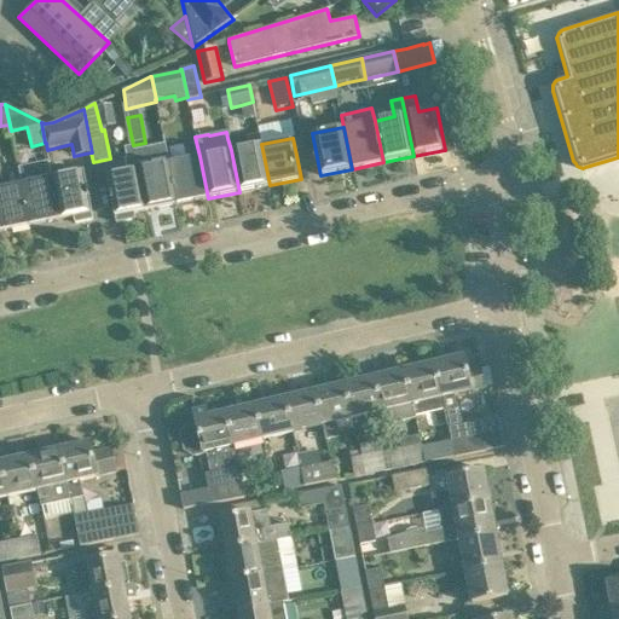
[(239,192),(270,185),(261,144),(231,150),(239,192)]
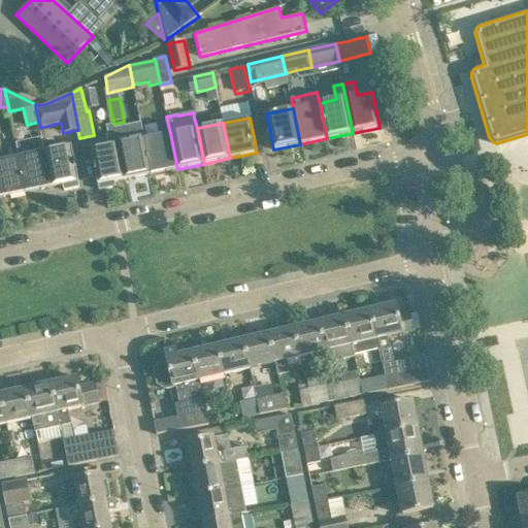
[(125,179),(114,128),(113,124),(106,125),(109,145),(91,150),(94,165),(98,186),(99,185),(101,191),(116,188),(114,182),(125,179)]
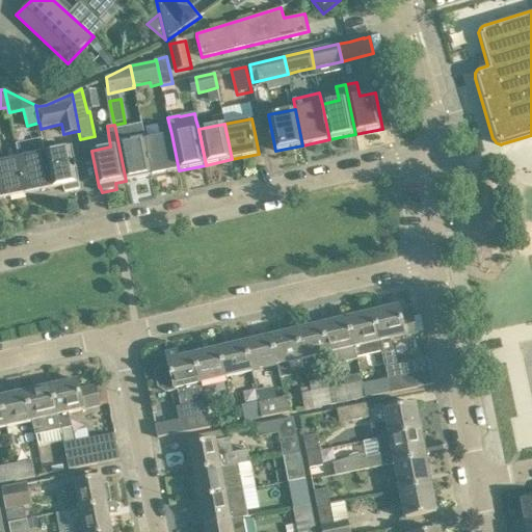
[(129,138),(126,126),(115,129),(126,181),(153,176),(145,140),(128,143),(127,138),(129,138)]
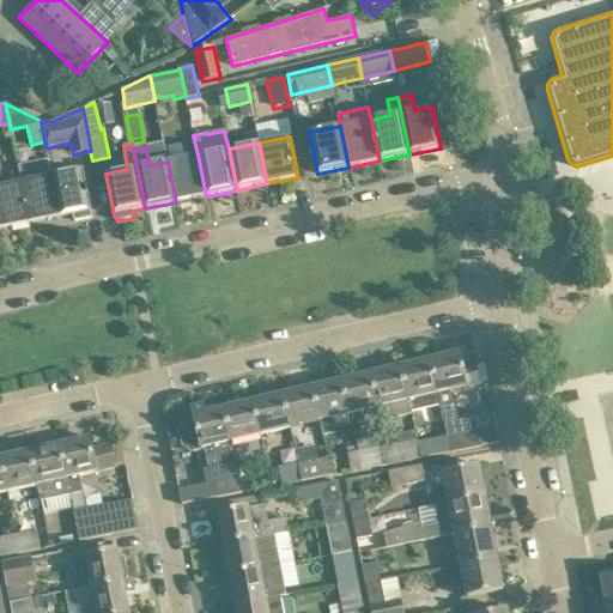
[(168,162),(176,202),(206,196),(198,155),(168,162)]
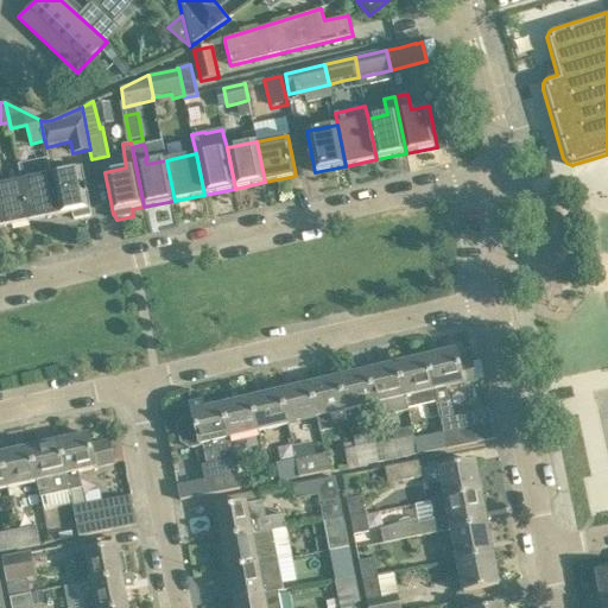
[(21,181),(30,222),(59,215),(51,175),(50,175),(46,159),(19,165),(23,181),(21,181)]
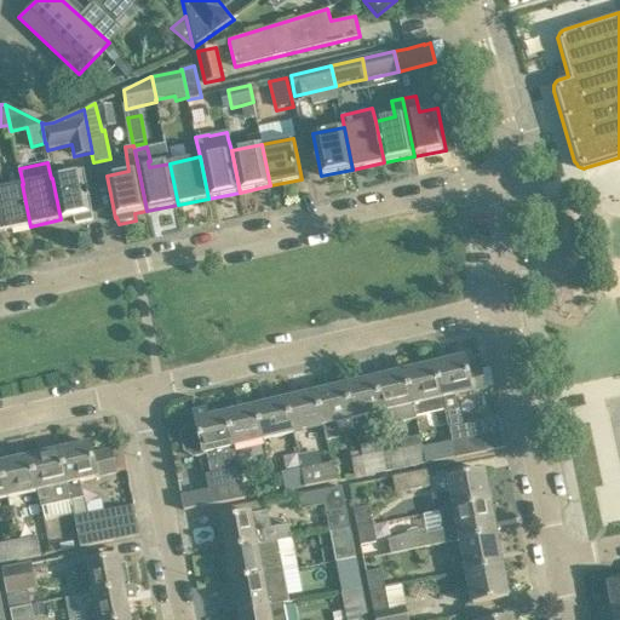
[(85,172),(64,176),(62,165),(51,167),(61,219),(74,217),(76,223),(93,219),(91,213),(93,213),(89,190),(85,172)]
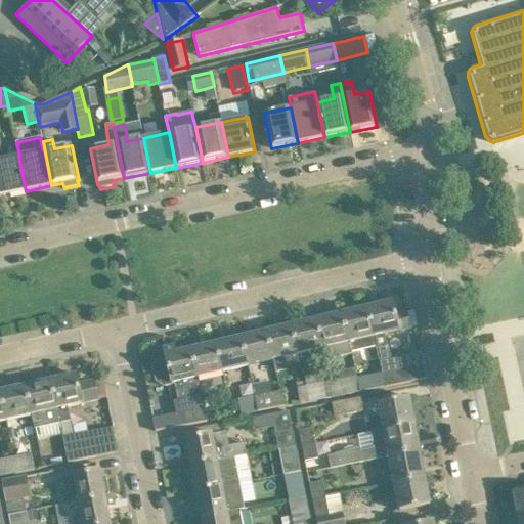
[(0,195),(26,191),(18,156),(3,159),(1,145),(0,145),(0,195)]
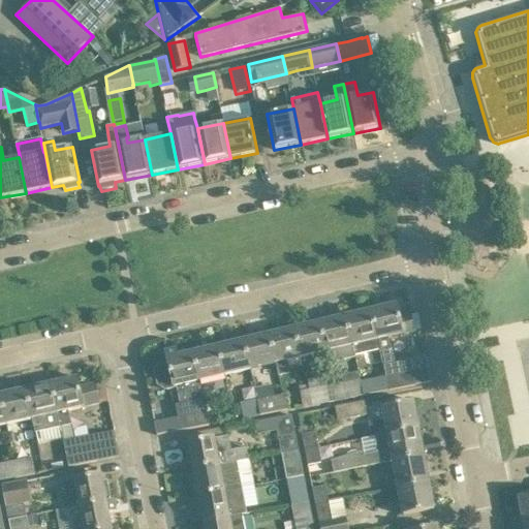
[(429,369),(426,356),(395,363),(389,338),(414,332),(410,315),(400,318),(397,304),(371,310),(379,349),(385,377),(429,369)]
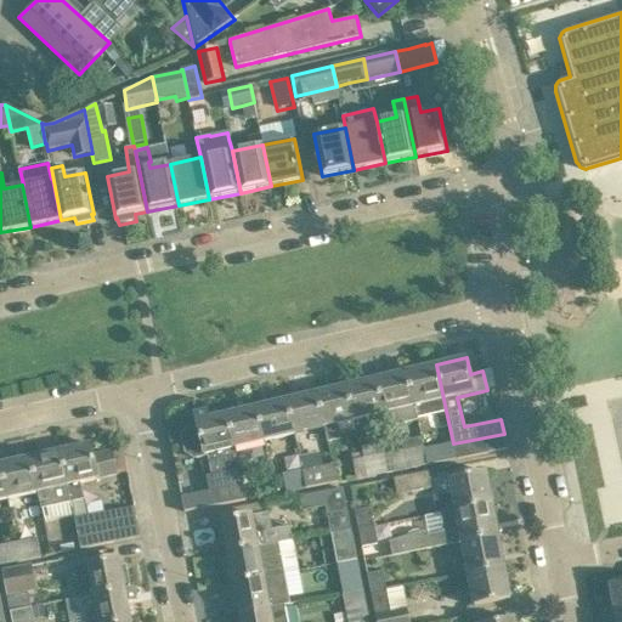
[(406,372),(414,407),(417,418),(446,411),(436,365),(406,372)]
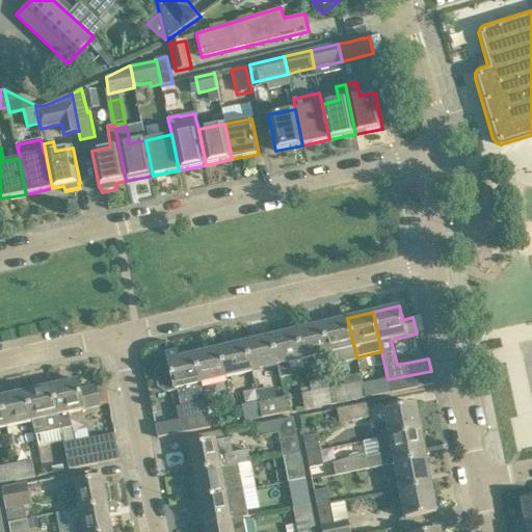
[(342,363),(356,360),(356,357),(354,348),(347,318),(322,324),(329,360),(331,366),(342,363)]
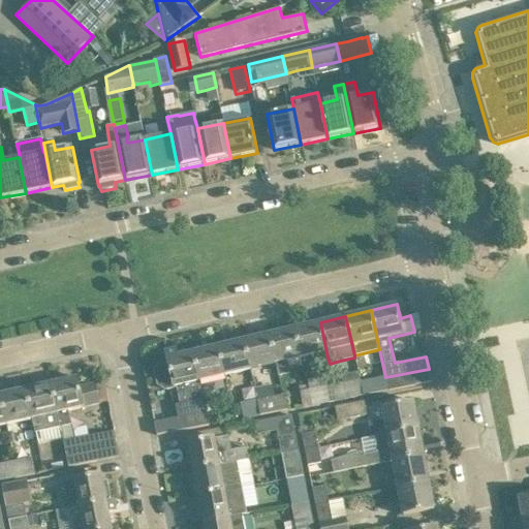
[(320,322),(294,328),(302,358),(312,355),(316,361),(328,358),(320,322)]
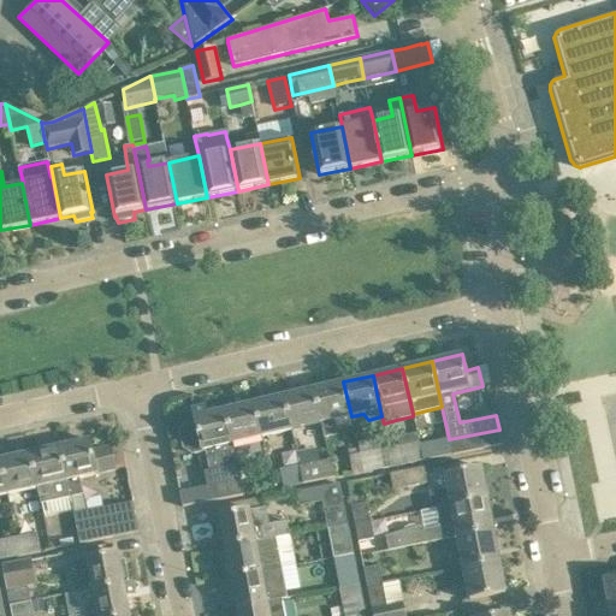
[(313,389),(321,424),(324,437),(337,434),(333,421),(351,416),(343,381),(313,389)]
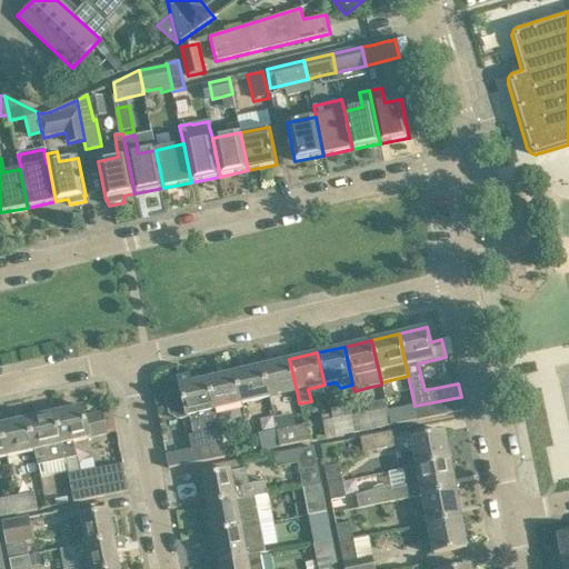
[(289,359),(262,366),(270,398),(297,391),(289,359)]
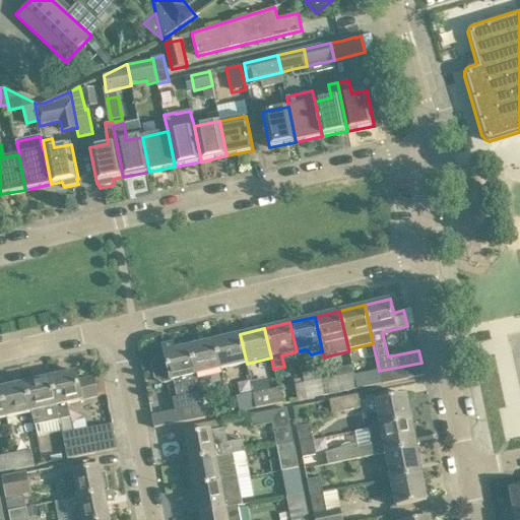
[(214,340),(221,370),(247,364),(240,334),(214,340)]
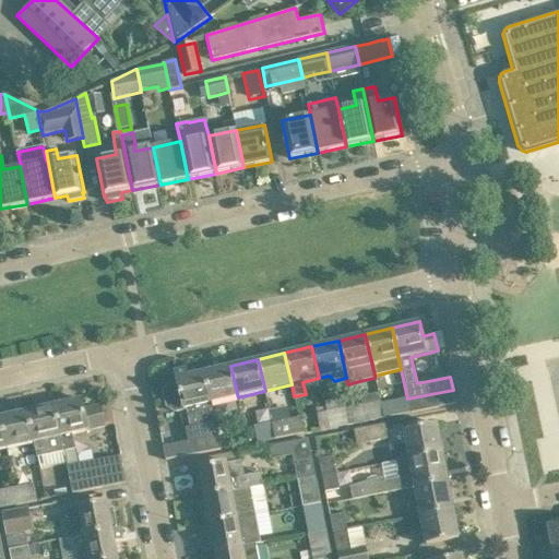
[(212,403),(238,397),(230,366),(204,371),(212,403)]
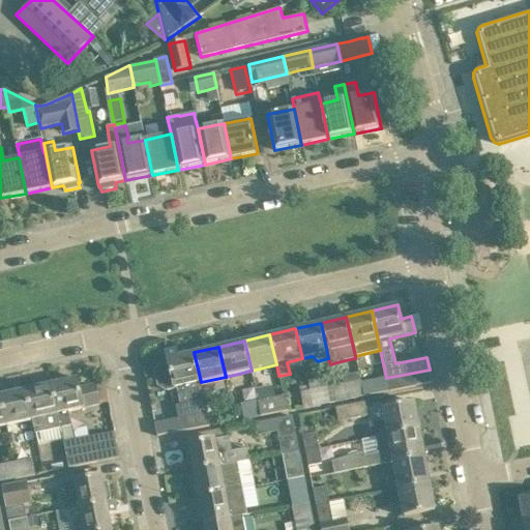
[(169,367),(154,371),(157,384),(168,391),(176,389),(176,388),(185,386),(195,384),(201,382),(194,352),(178,356),(176,350),(166,352),(167,358),(169,367)]
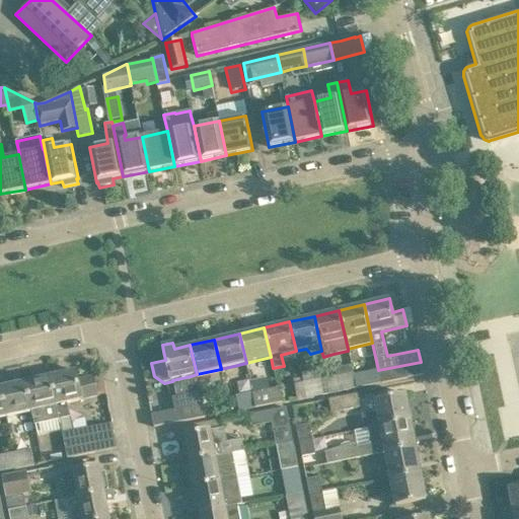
[(406,365),(378,370),(381,383),(409,378),(406,365)]
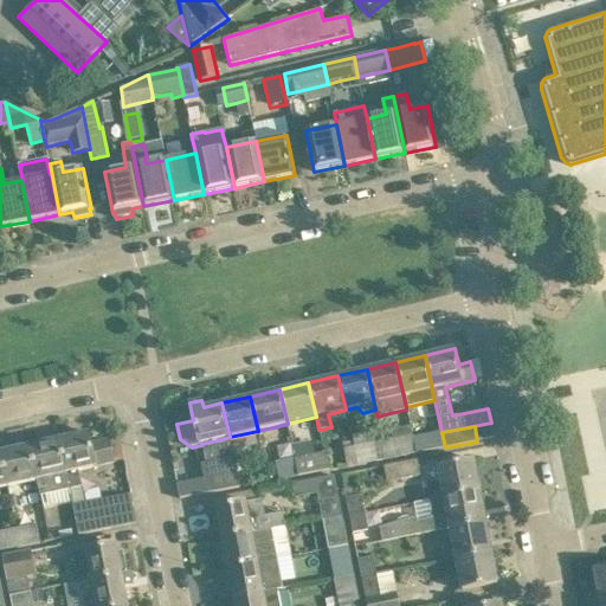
[(81,487),(78,470),(115,463),(110,440),(91,444),(89,432),(59,439),(70,489),(81,487)]
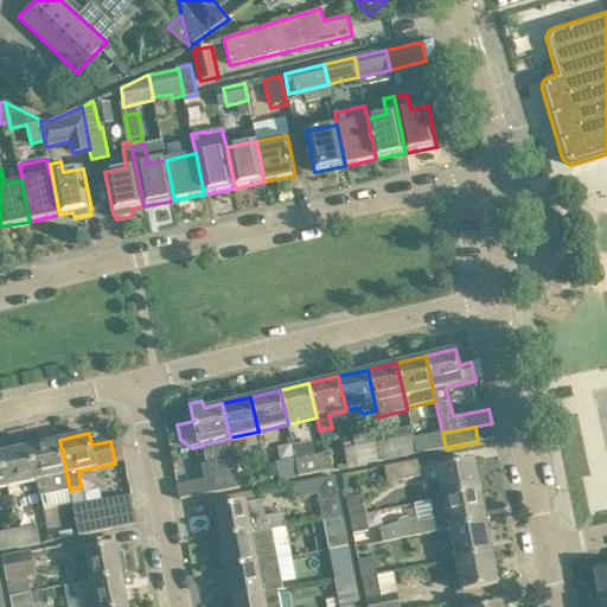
[(442,433),(432,435),(433,442),(415,445),(417,454),(446,448),(442,433)]
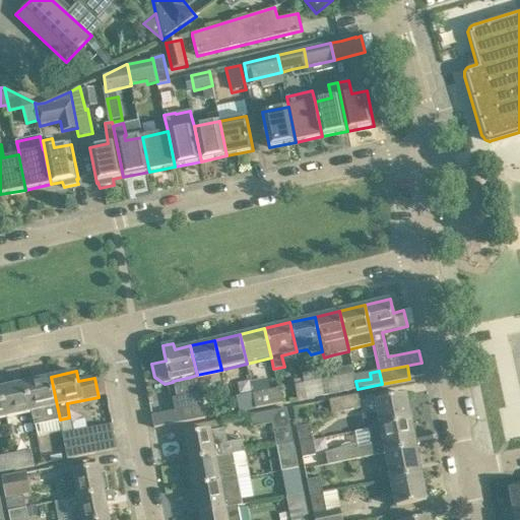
[(331,394),(358,389),(354,376),(353,373),(328,378),(331,394)]
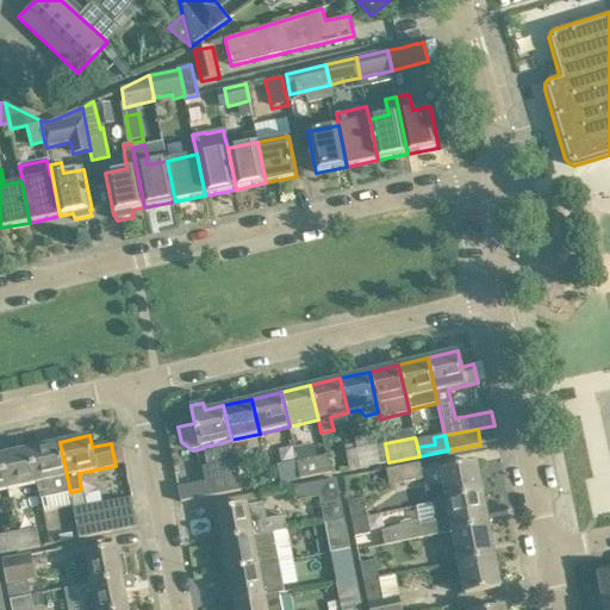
[(68,493),(70,492),(60,442),(31,448),(37,484),(38,492),(41,499),(43,498),(68,493)]
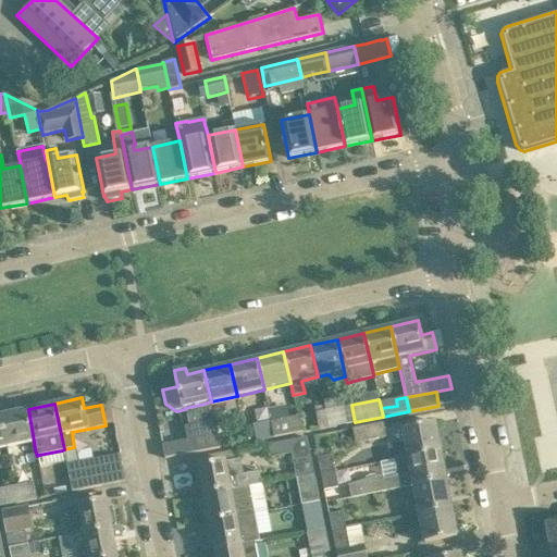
[(286,405),(269,408),(271,421),(274,437),(301,432),(297,416),(288,418),(286,405)]
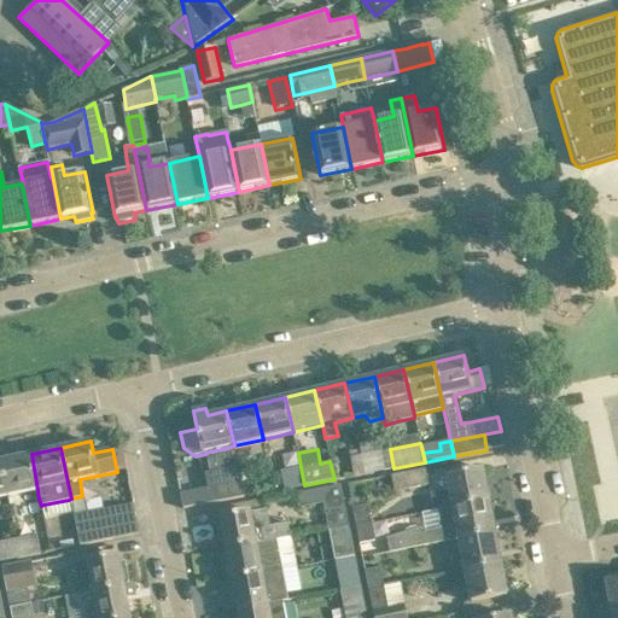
[(354,476),(394,468),(390,449),(350,458),(354,476)]
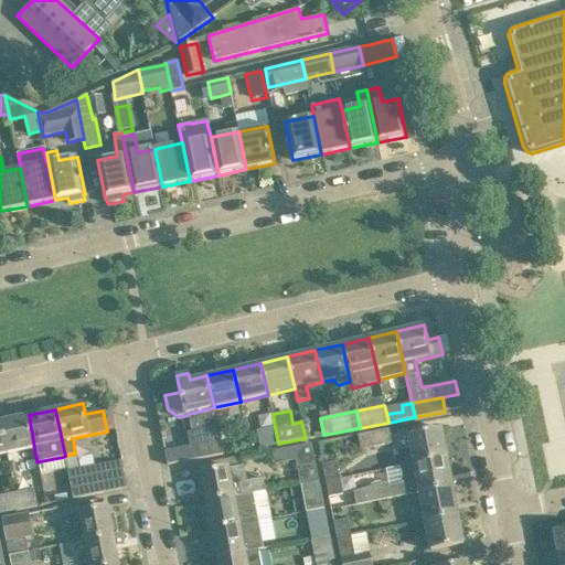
[(8,454),(34,448),(29,415),(0,422),(8,454)]
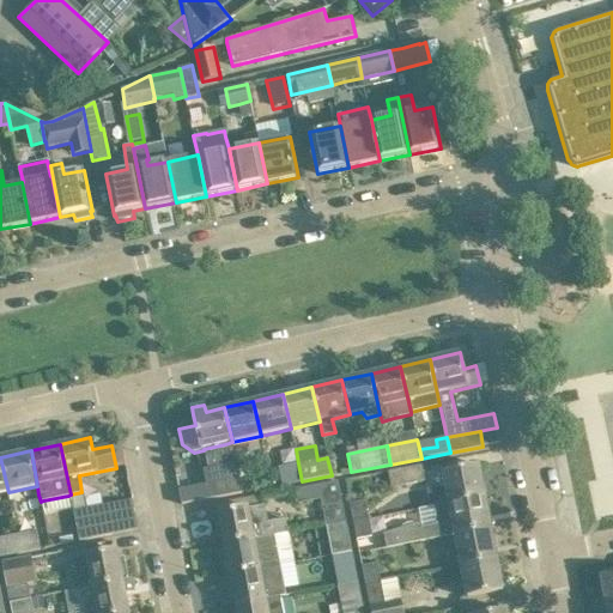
[(208,468),(204,469),(206,484),(207,485),(210,499),(234,495),(242,493),(240,479),(237,463),(228,465),(219,467),(208,468)]
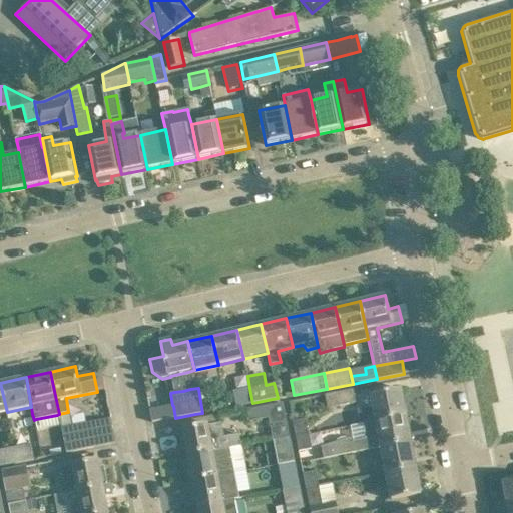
[(235,406),(252,403),(249,388),(248,388),(232,391),(235,406)]
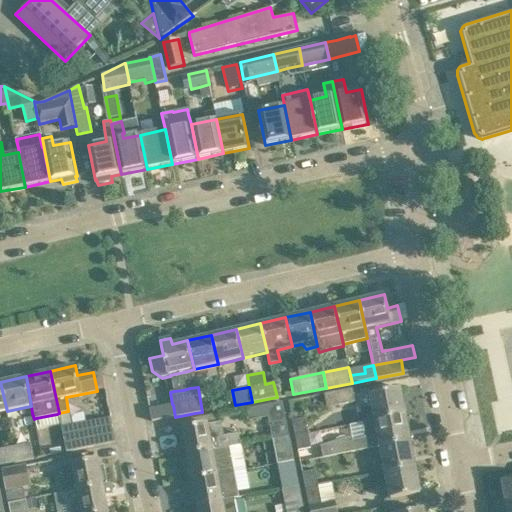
[(327,407),(355,401),(353,388),(324,394),(325,398),(327,407)]
